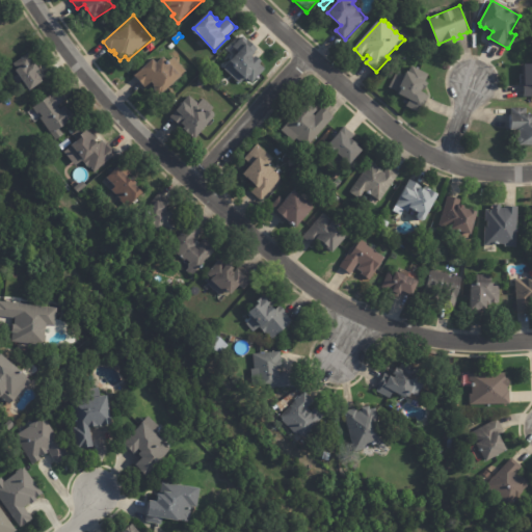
[(248,41),(249,42),(250,41),(259,49),(256,52),(257,53),(254,56),(256,58),(257,56),(263,61),(261,63),(266,70),(254,82),(249,78),(247,80),(231,62),(240,52),(234,46),(244,36),(248,41)]
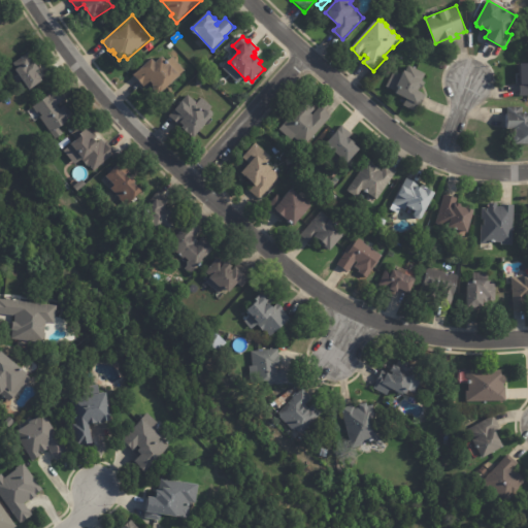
[(34,60),(40,69),(37,71),(42,77),(41,78),(43,80),(30,90),(17,70),(19,69),(14,63),(29,53),(34,60)]
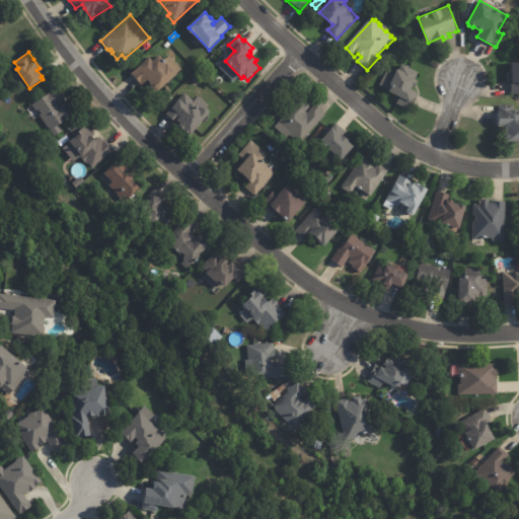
[(167,64),(176,75),(158,90),(157,89),(155,91),(151,87),(152,85),(148,81),(143,87),(132,74),(150,58),(154,62),(160,56),(167,64)]
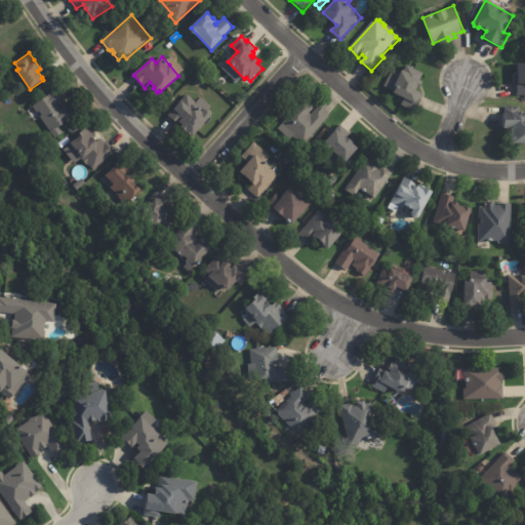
[(524,62),(515,63),(515,95),(524,94),(524,62)]
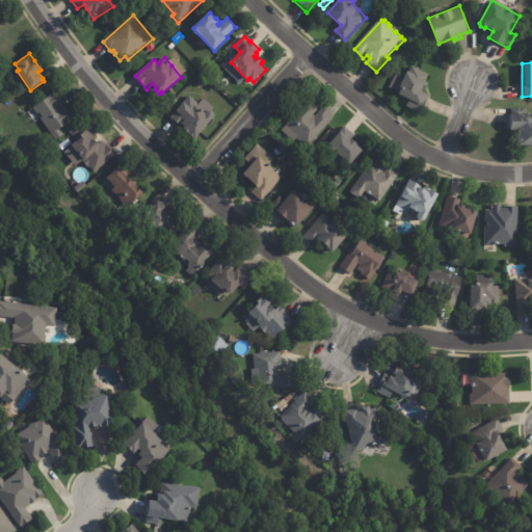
[(428,85),(425,90),(423,89),(422,91),(426,92),(426,95),(430,97),(427,103),(425,102),(421,112),(406,105),(409,99),(399,94),(402,87),(400,86),(408,71),(409,71),(411,65),(429,74),(426,81),(427,82),(426,83),(428,84),(428,85)]
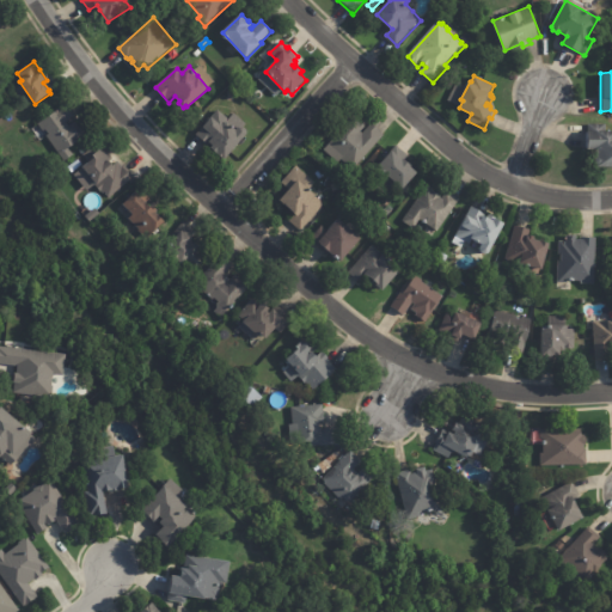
[(69,105),(77,116),(67,122),(69,126),(78,120),(89,134),(69,148),(74,154),(65,161),(40,124),(67,104),(69,105)]
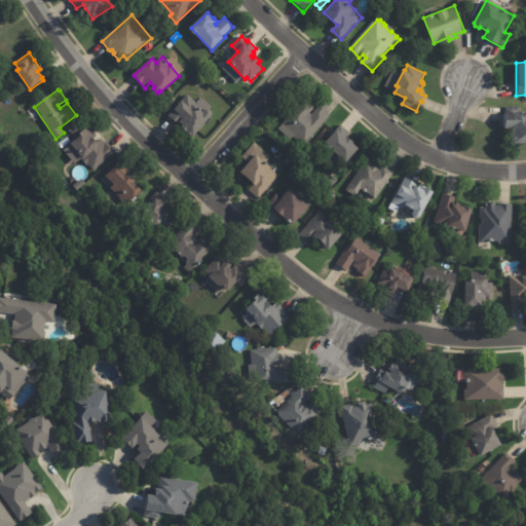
[(179,124),(175,121),(181,115),(175,110),(188,94),(197,103),(202,97),(212,106),(210,109),(213,112),(214,115),(194,138),(192,136),(191,137),(182,128),(183,127),(179,124)]
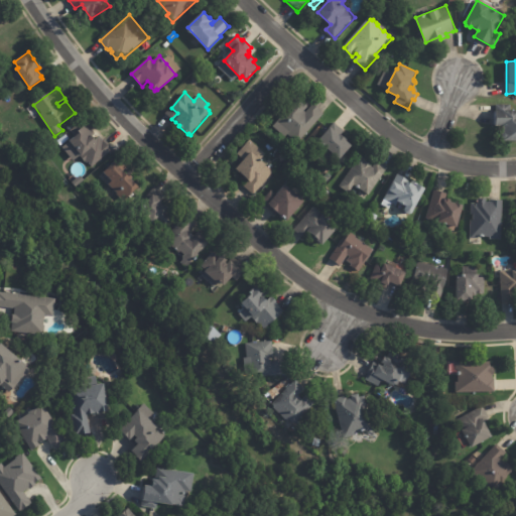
[(304,102),(309,107),(305,111),(308,114),(315,106),(325,115),(295,146),(274,127),(300,99),(304,102)]
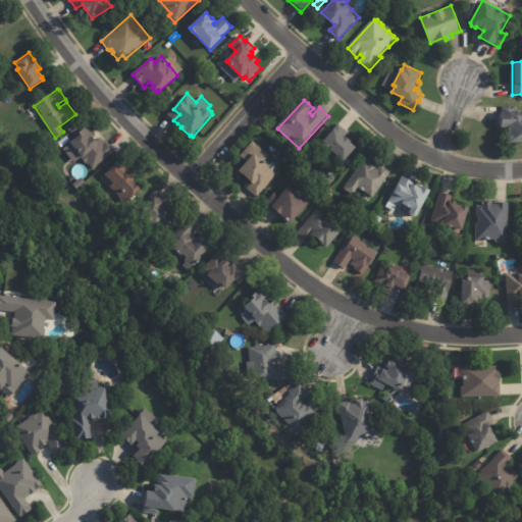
[(521,143),(509,143),(509,141),(508,141),(508,134),(510,134),(510,128),(501,128),(501,106),(516,106),(516,112),(521,112),(521,143)]
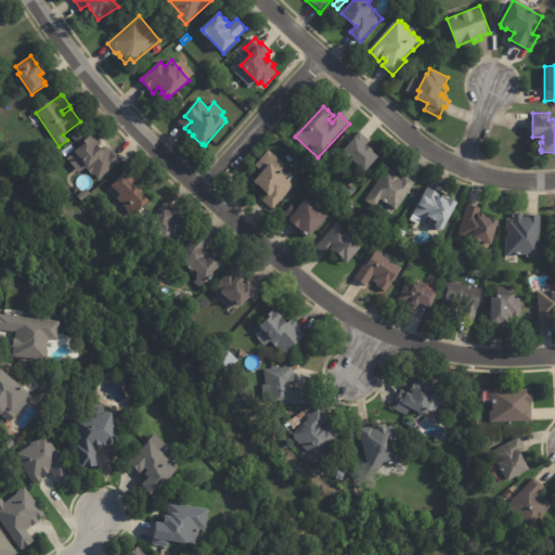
[(360,132),(371,142),(368,145),(374,152),(379,157),(370,168),(375,172),(371,177),(361,168),(358,172),(345,160),(348,157),(343,152),(356,138),(355,138),(360,132)]
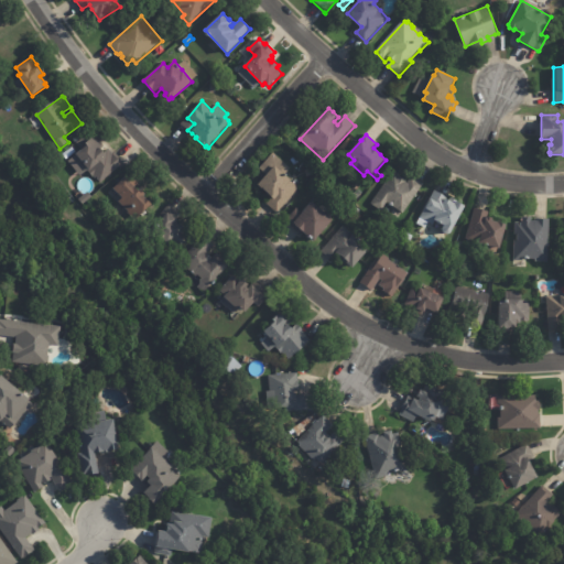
[(100,145),(100,147),(104,144),(105,147),(102,149),(105,152),(109,149),(112,153),(114,153),(123,165),(106,179),(107,180),(101,184),(98,180),(99,179),(98,177),(96,179),(94,176),(94,177),(89,172),(90,171),(76,154),(85,148),(88,147),(86,143),(94,138),(100,145)]
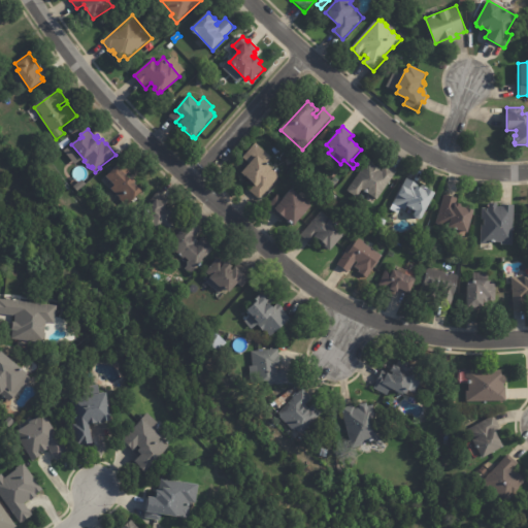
[(272,158),(268,164),(273,168),(272,169),(281,175),(279,176),(281,178),(275,185),(273,183),(260,199),(250,190),(255,184),(241,172),(258,155),(259,156),(265,150),(273,157),(272,158)]
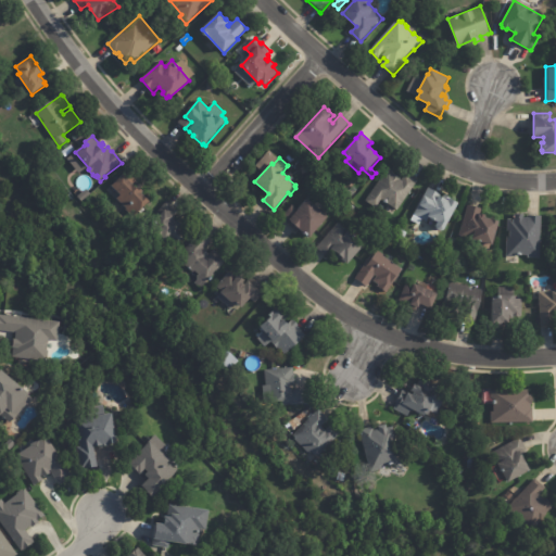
[(302,171),(302,168),(308,166),(311,173),(303,175),(302,171)]
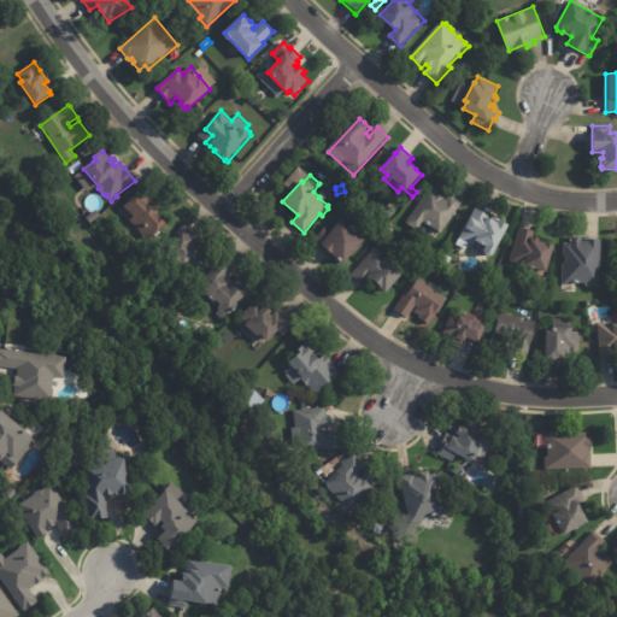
[(452,193),(464,200),(441,234),(424,222),(418,231),(406,223),(432,186),(440,192),(439,193),(445,198),(445,199),(446,199),(451,192),(452,193)]
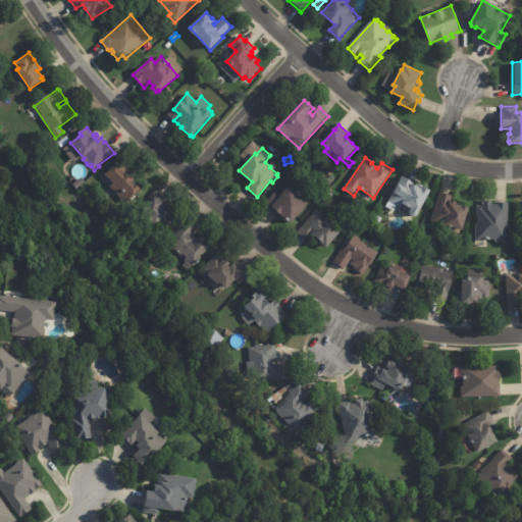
[(124,159),(132,167),(125,173),(129,177),(132,176),(136,180),(135,181),(142,190),(136,196),(142,202),(139,205),(135,201),(128,207),(118,196),(110,188),(114,184),(105,175),(122,158),(124,159)]
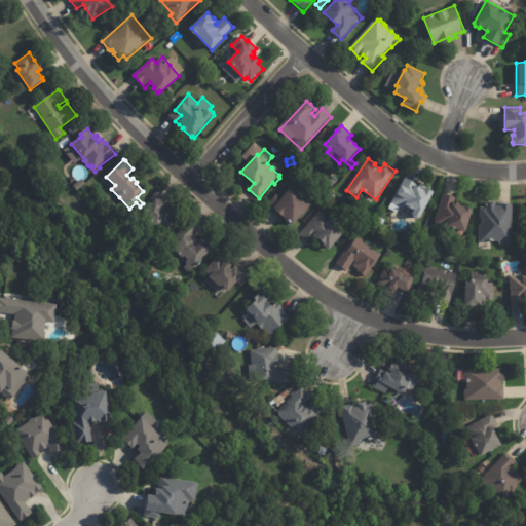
[(407,178),(416,183),(415,185),(418,187),(419,184),(425,187),(424,188),(433,192),(419,218),(416,219),(413,217),(412,214),(414,211),(405,205),(403,209),(399,207),(396,212),(387,208),(404,177),(407,178)]
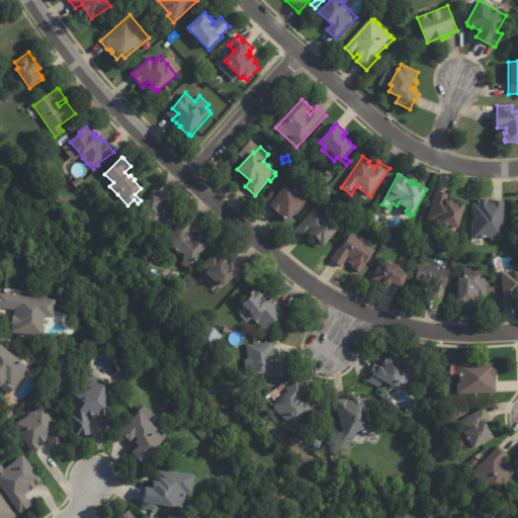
[(275,216),(266,206),(267,205),(262,201),(272,191),(277,195),(286,185),(306,202),(288,223),(278,214),(276,217),(275,216)]
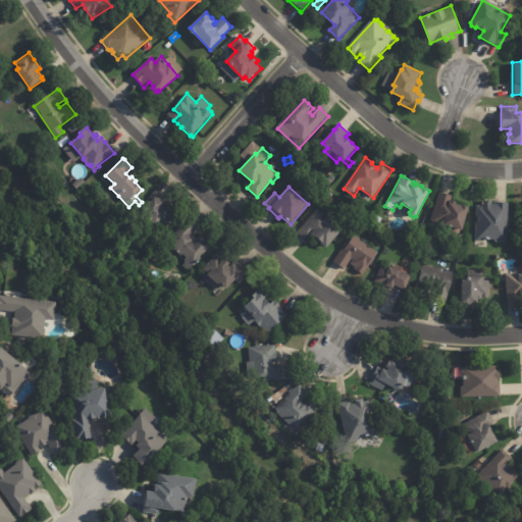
[(158,190),(167,199),(164,203),(165,204),(163,206),(167,210),(168,208),(172,212),(170,215),(175,220),(166,230),(160,224),(157,228),(138,211),(157,190),(158,190)]
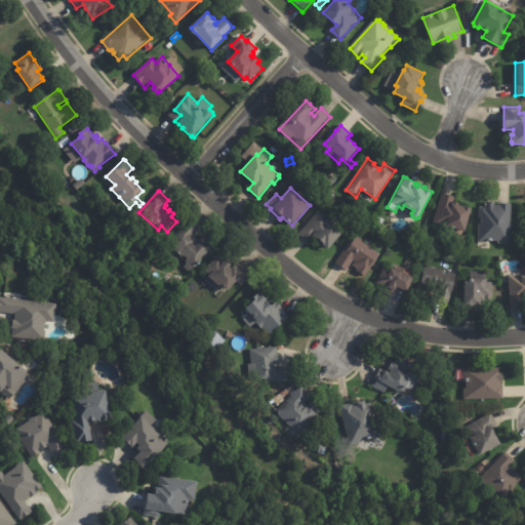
[(443,194),(455,198),(453,202),(459,204),(458,205),(472,209),(465,232),(463,232),(461,239),(450,235),(452,229),(434,223),(442,194),(443,194)]
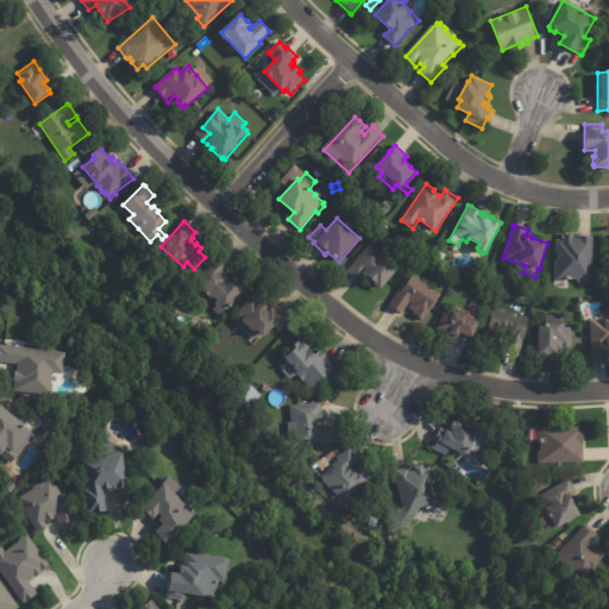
[(567,234),(575,234),(575,238),(579,239),(579,237),(594,237),(591,282),(578,282),(578,280),(565,278),(565,282),(554,281),(554,259),(558,259),(558,253),(557,253),(557,240),(564,240),(564,234),(567,234)]
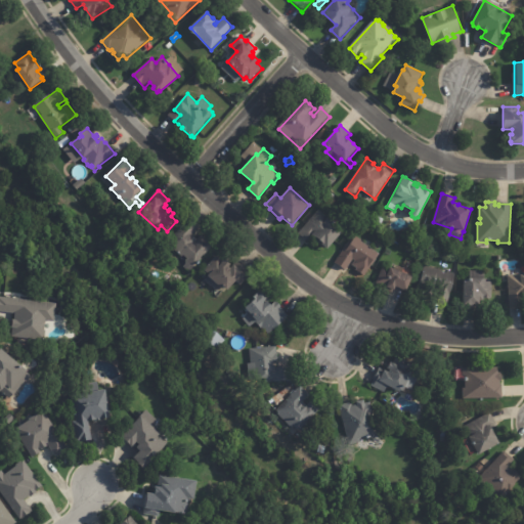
[(307,241),(299,233),(319,210),(345,231),(330,250),(322,244),(322,243),(317,238),(317,239),(314,237),(310,243),(307,241)]
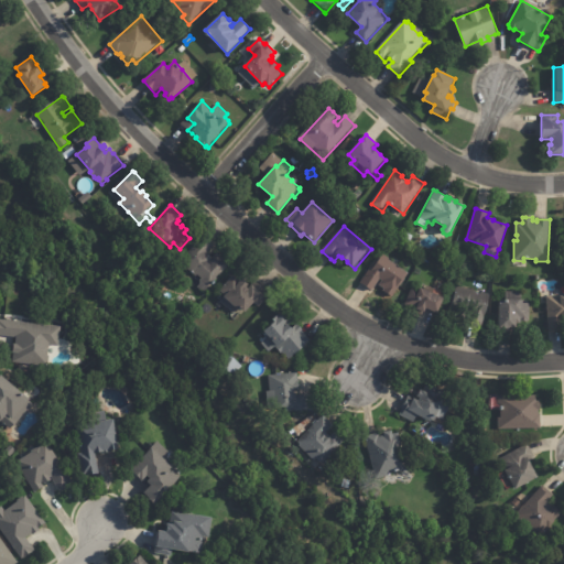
[(212,242),(217,248),(209,255),(213,258),(218,252),(224,258),(225,257),(232,264),(204,294),(196,286),(202,281),(184,264),(208,239),(212,242)]
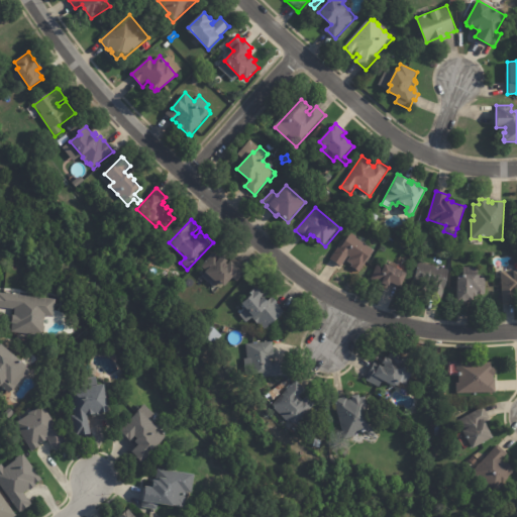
[(425,223),(422,234),(417,233),(420,222),(425,223)]
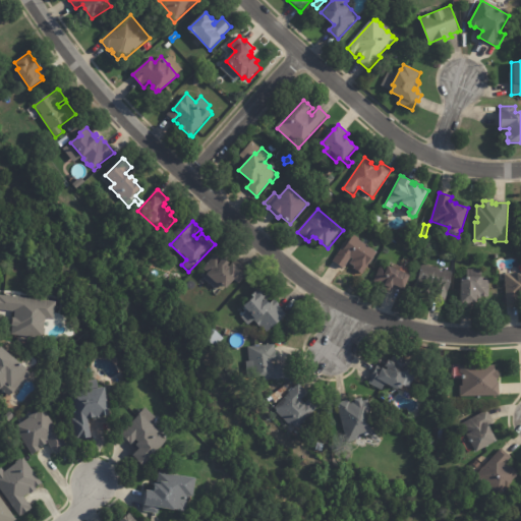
[(360,239),(379,251),(362,274),(354,269),(355,267),(350,264),(354,257),(352,256),(344,268),(334,261),(343,247),(342,246),(352,232),(361,238),(360,239)]
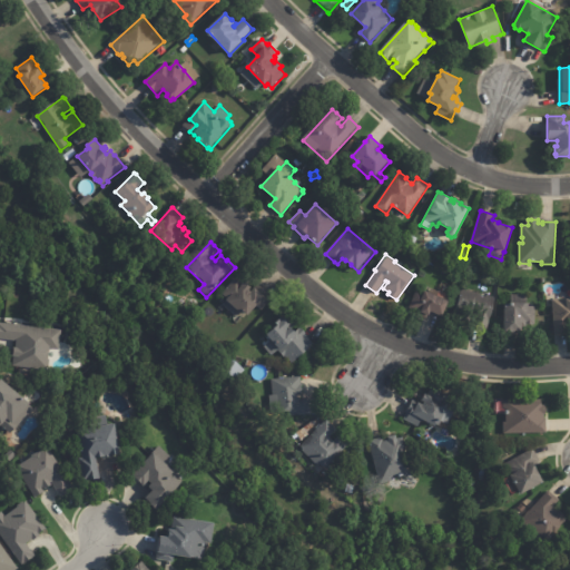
[(245,282),(252,288),(249,291),(252,292),(255,288),(261,293),(264,290),(273,297),(262,311),(257,306),(248,316),(244,313),(242,314),(226,301),(227,298),(223,294),(236,278),(243,285),(245,282)]
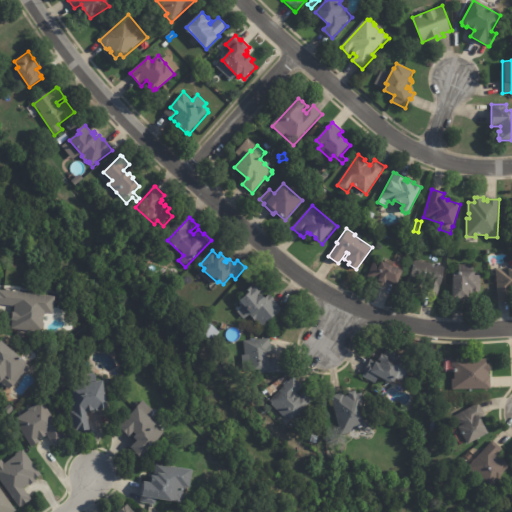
[(438,288),(410,281),(416,260),(435,265),(435,267),(438,268),(438,266),(446,268),(441,289),(438,288)]
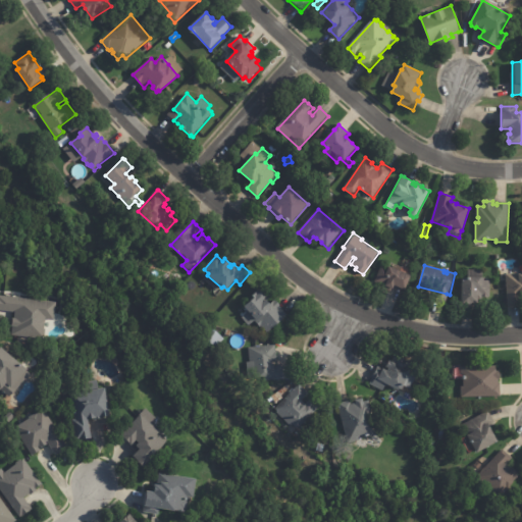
[(384,267),(389,269),(390,267),(404,273),(406,268),(413,271),(411,276),(413,277),(407,292),(396,286),(395,291),(393,290),(392,293),(382,289),(383,286),(375,282),(382,266),(384,267)]
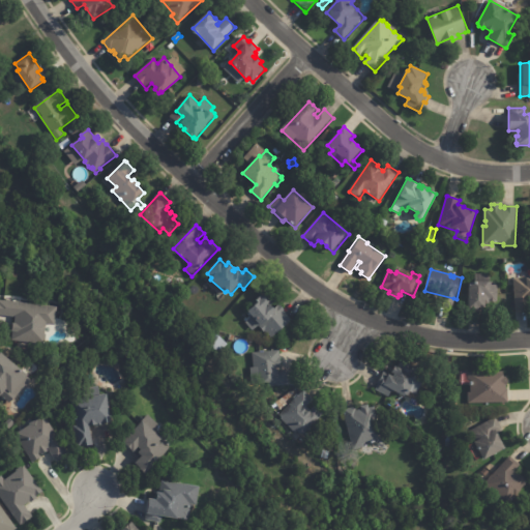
[(489,274),(490,274),(490,283),(492,283),(492,285),(497,285),(497,301),(496,301),(496,302),(490,302),(489,308),(483,308),(483,311),(469,311),(470,283),(473,284),(473,283),(474,283),(475,273),(489,274)]
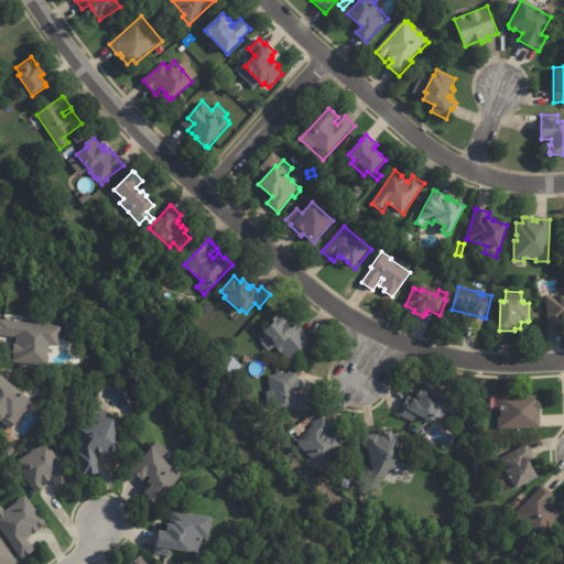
[(562,328),(548,328),(546,296),(563,295),(563,320),(563,321),(563,328),(562,328)]
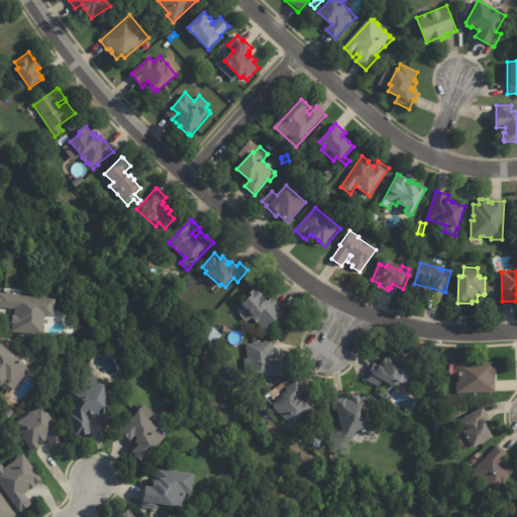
[(267,292),(271,296),(272,295),(278,302),(277,303),(284,311),(280,315),(280,316),(264,331),(251,318),(246,322),(238,314),(245,308),(241,303),(252,294),(249,292),(260,283),(267,292)]
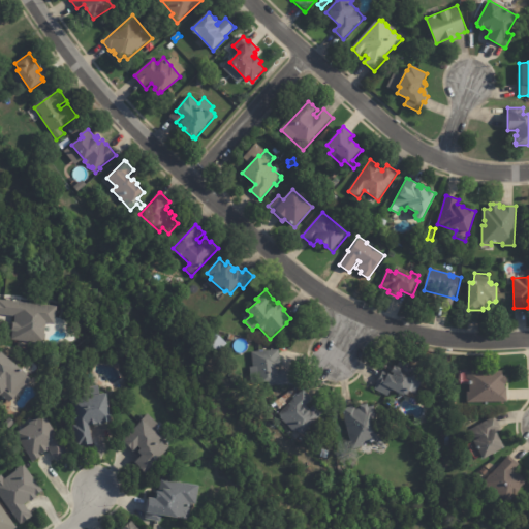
[(0,300),(58,307),(56,325),(47,324),(45,334),(47,335),(45,345),(12,341),(13,332),(12,332),(13,323),(14,323),(16,317),(0,314),(0,300)]
